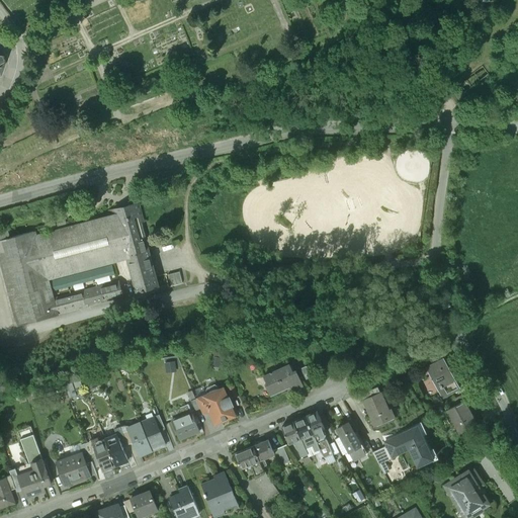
[(481,19),(472,20),(475,28),(482,27),(481,19)]
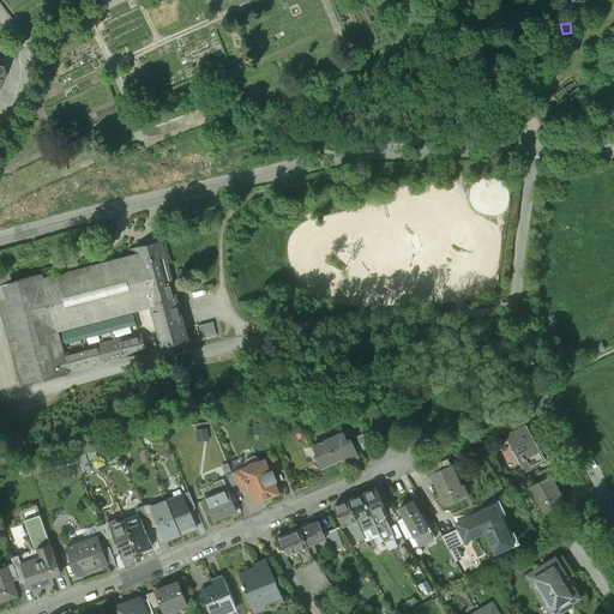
[(187,342),(161,244),(128,252),(130,259),(136,258),(150,306),(150,307),(161,349),(187,342)]
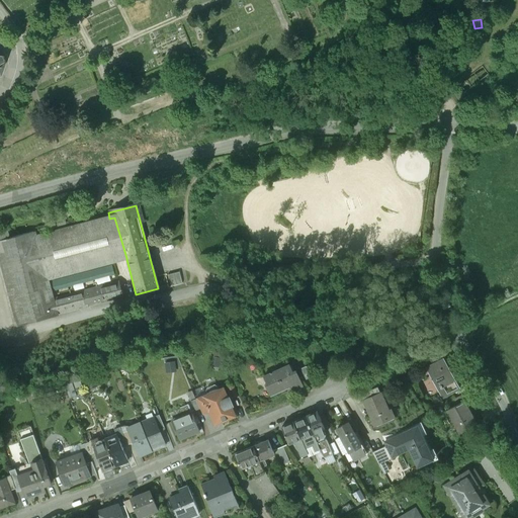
[(109,219),(35,238),(33,233),(10,240),(0,242),(0,264),(17,329),(56,319),(55,316),(121,298),(119,287),(52,306),(46,280),(126,259),(126,258),(114,218),(109,219)]
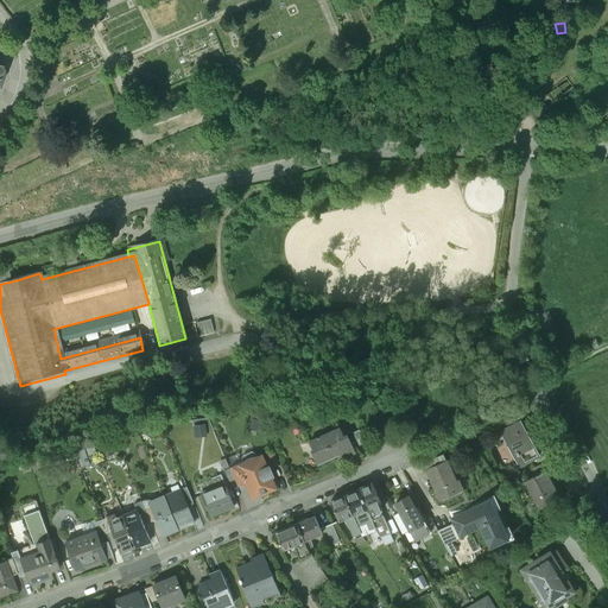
[(8,268),(0,271),(0,284),(12,282),(8,268)]
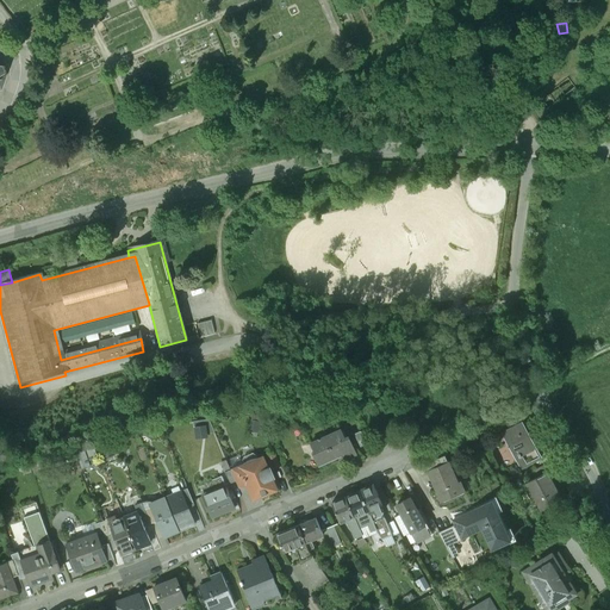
[(198,325),(201,340),(222,334),(217,319),(198,325)]
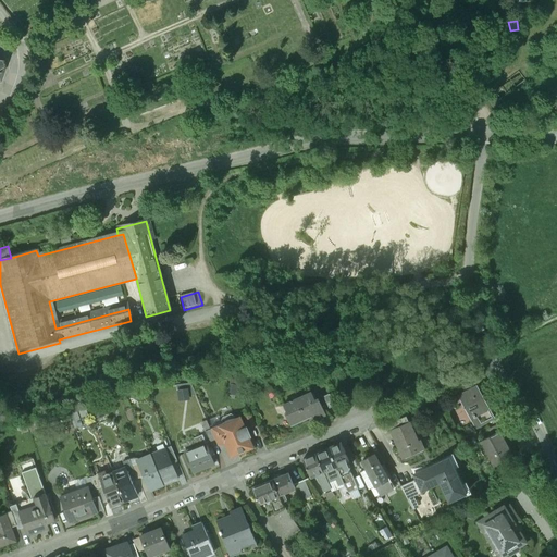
[(486,410),(475,390),(478,388),(477,387),(458,397),(475,430),(495,420),(490,409),(486,410)]
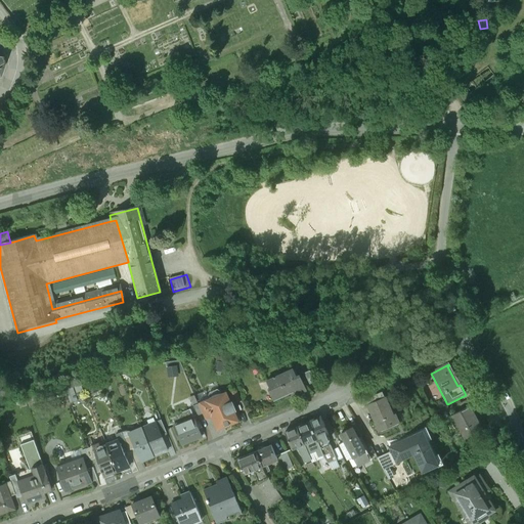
[(294,368),(268,380),(272,388),(269,390),(273,399),(296,389),(299,394),(307,390),(300,375),(297,377),(294,368)]
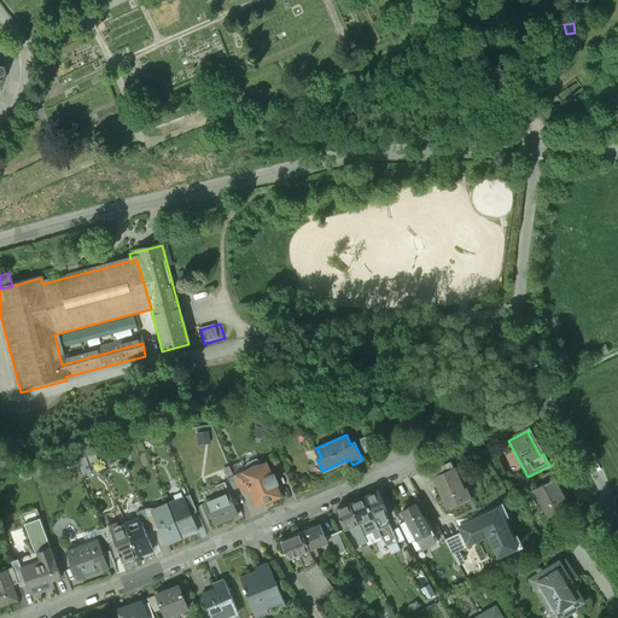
[(452,461),(431,470),(433,477),(437,476),(454,468),(452,461)]
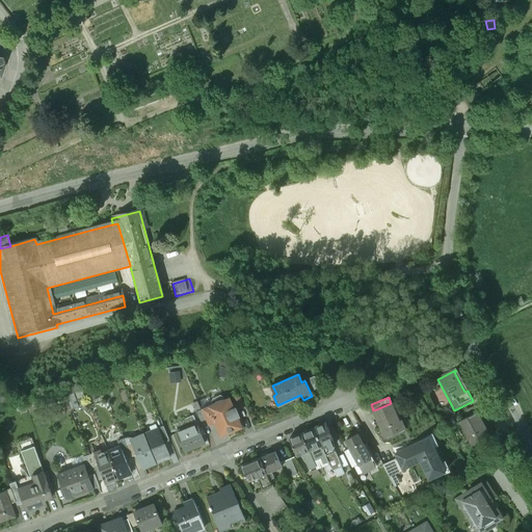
[(225,400),(221,400),(219,401),(217,402),(215,403),(213,404),(212,405),(209,407),(215,422),(220,435),(241,427),(238,418),(238,417),(238,415),(238,411),(236,409),(235,407),(234,408),(230,398),(225,400)]
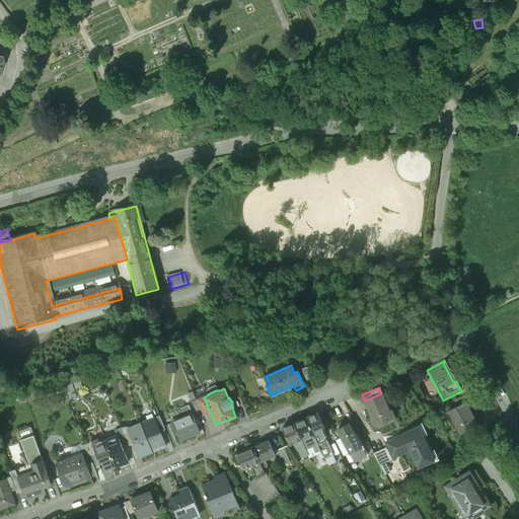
[(381,393),(367,399),(375,417),(372,419),(376,427),(393,420),(381,393)]
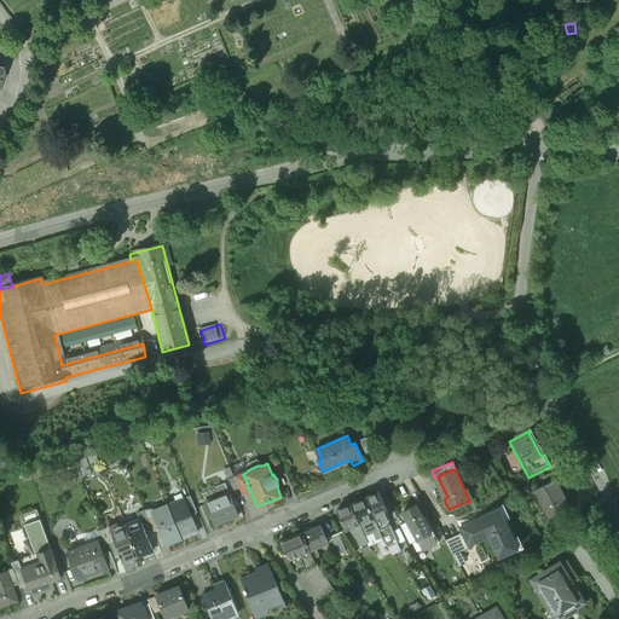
[(556,473),(543,479),(547,486),(557,481),(560,480),(556,473)]
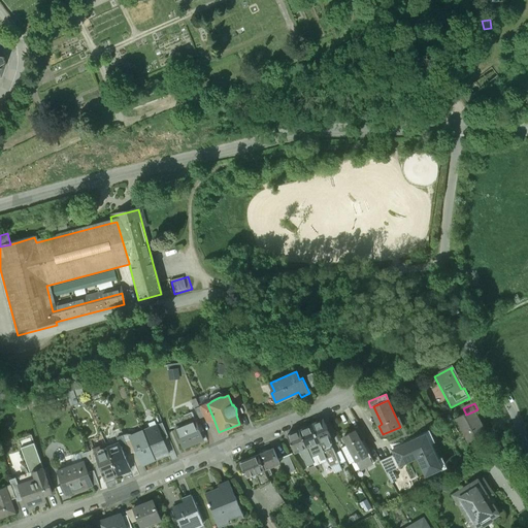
[(213,419),(207,404),(200,407),(204,417),(206,422),(213,419)]
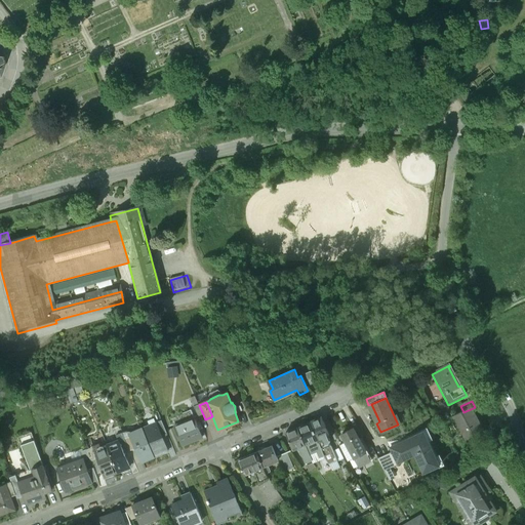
[(199,405),(194,406),(198,416),(203,414),(199,405)]
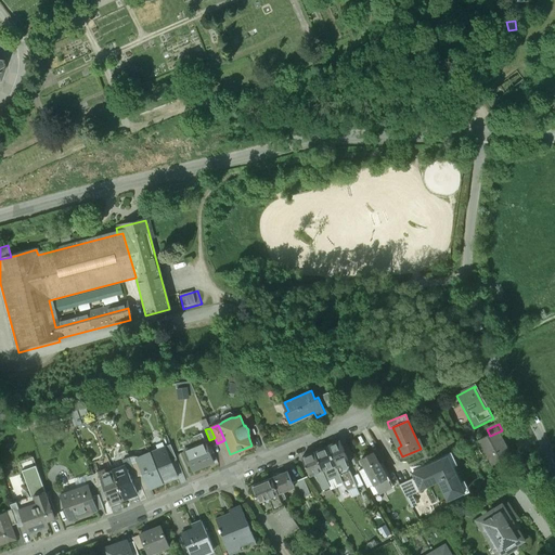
[(490,436),(479,441),(492,467),(513,456),(500,431),(490,436)]
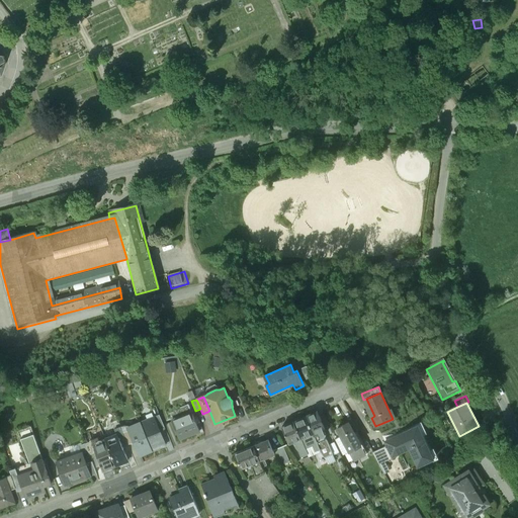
[(189,405),(181,409),(184,416),(192,413),(189,405)]
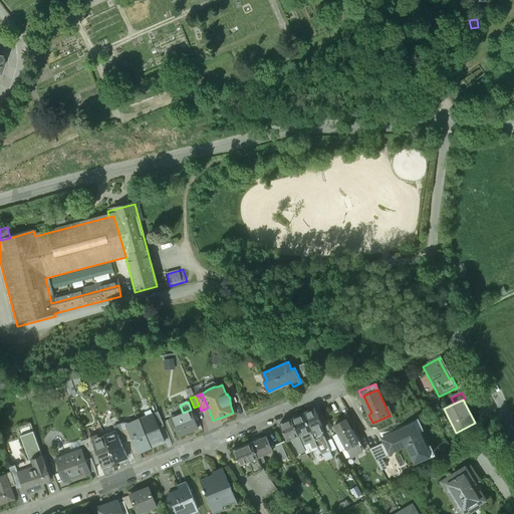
[(315,408),(303,413),(310,430),(315,428),(322,424),(315,408)]
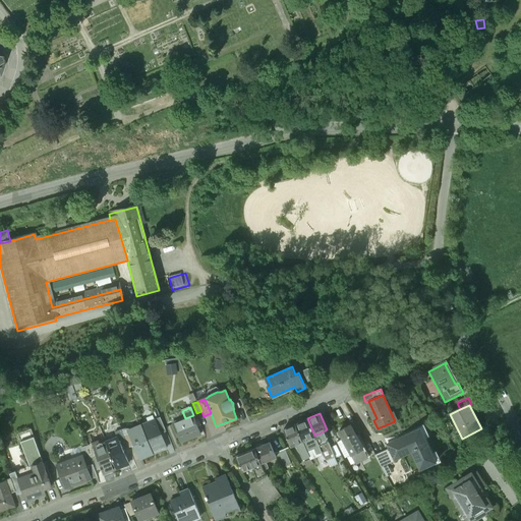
[(185,418),(173,423),(181,443),(201,433),(193,415),(185,418)]
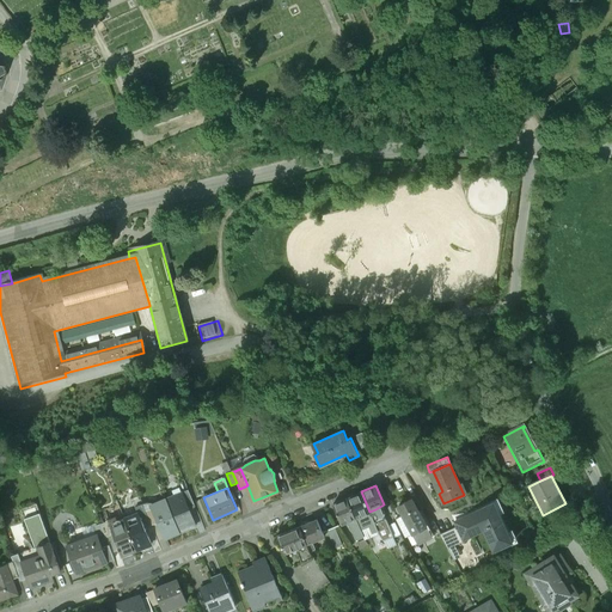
[(361,491),(347,497),(355,518),(365,513),(369,512),(361,491)]
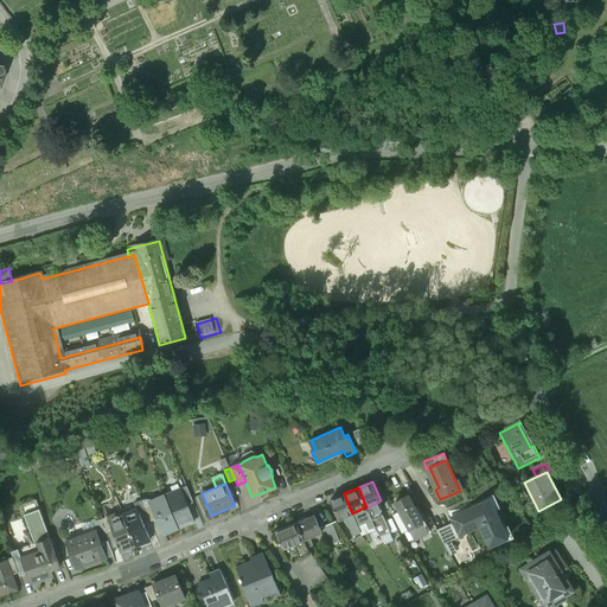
[(180,490),(165,496),(179,529),(195,523),(187,504),(181,492),(180,490)]
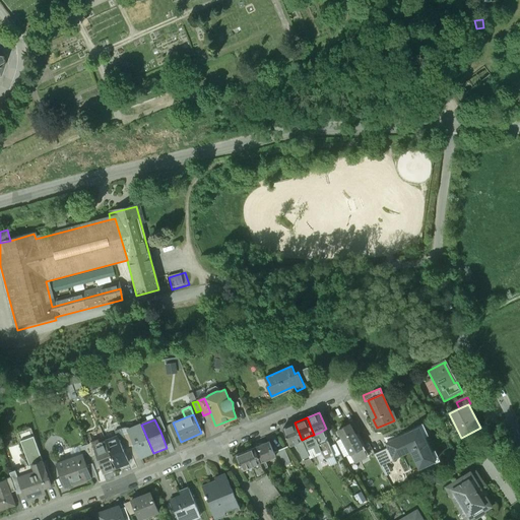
[(160,419),(155,421),(160,432),(166,430),(160,419)]
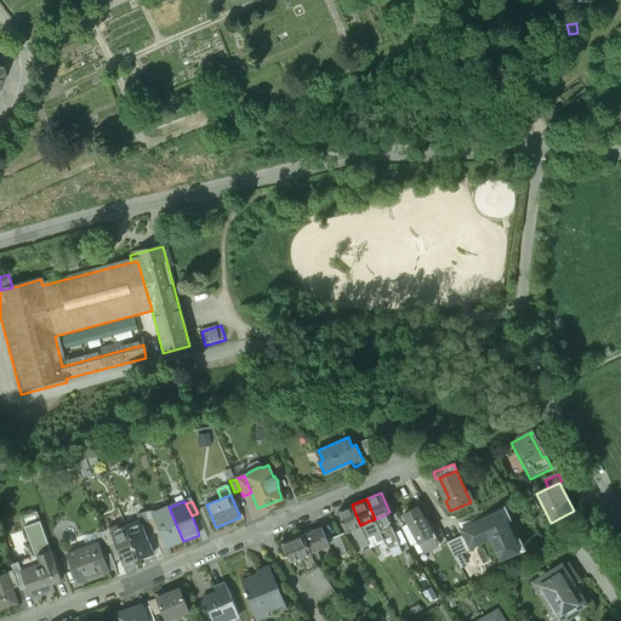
[(423,502),(417,506),(423,517),(429,513),(423,502)]
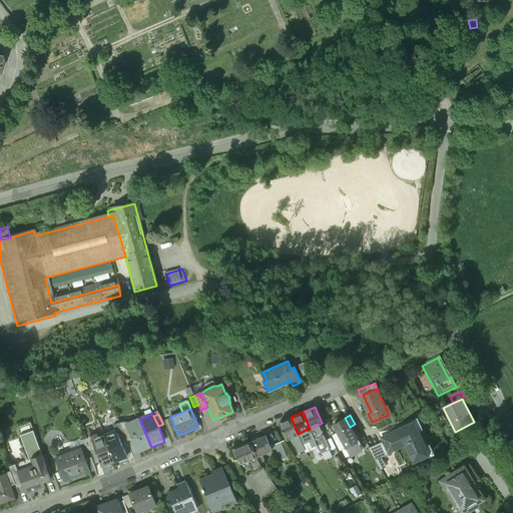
[(291,417),(280,422),(287,439),(294,435),(298,434),(291,417)]
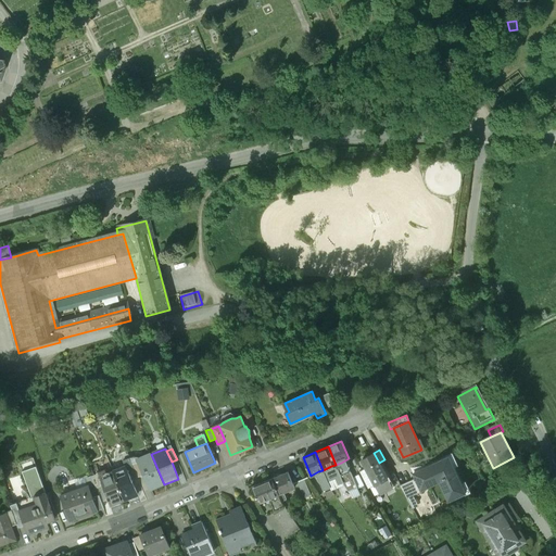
[(374,453),(363,459),(377,483),(387,478),(379,463),(374,453)]
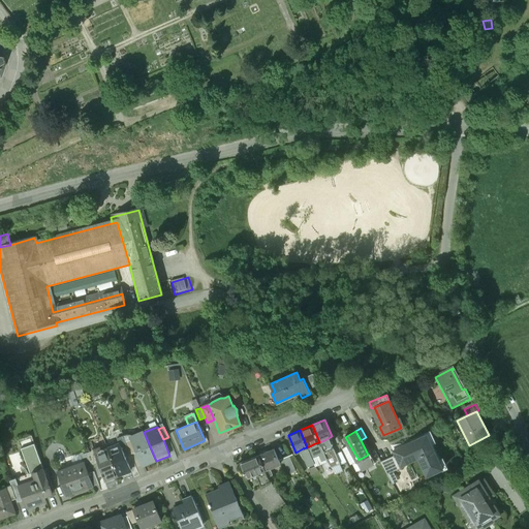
[(144,432),(130,438),(131,440),(136,452),(143,466),(156,461),(144,432)]
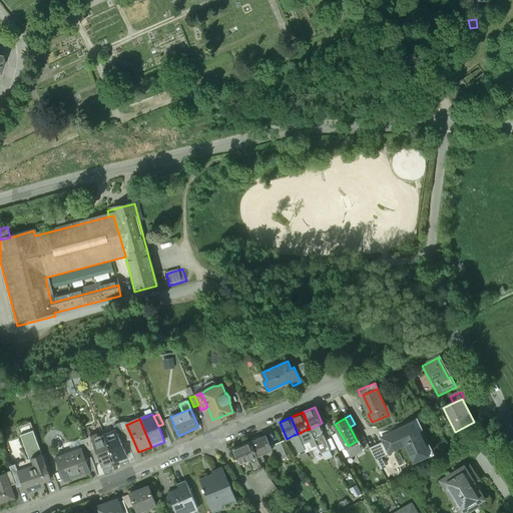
[(414,422),(382,438),(384,441),(389,452),(405,444),(414,461),(429,454),(414,422)]
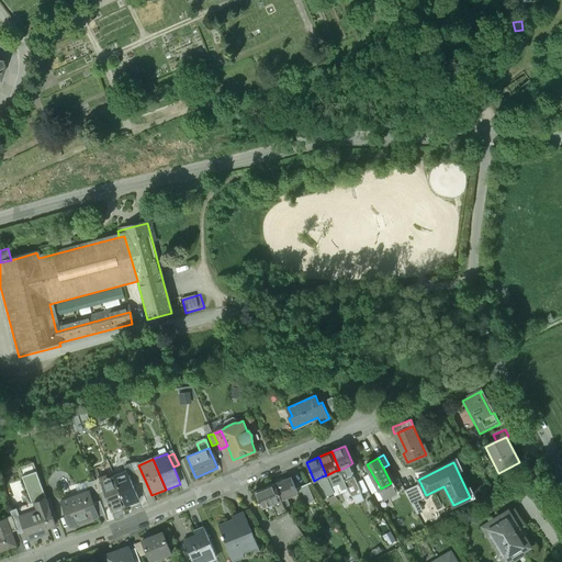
[(145,480),(139,468),(134,470),(138,482),(145,480)]
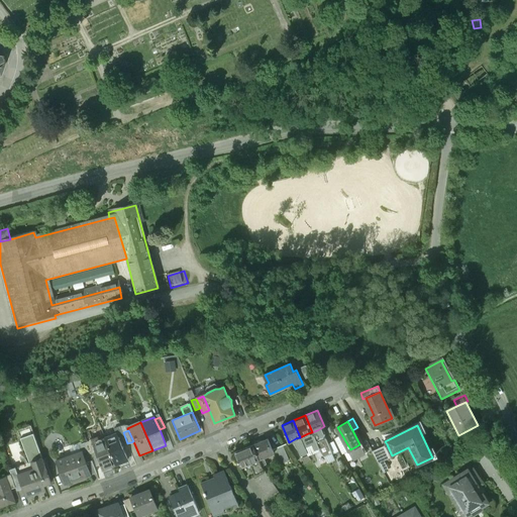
[(325,444),(320,432),(317,430),(312,432),(318,447),(325,444)]
